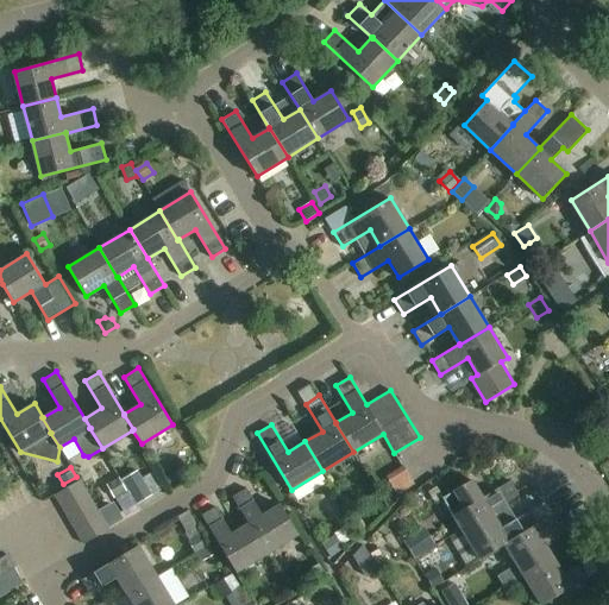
[(121,478),(129,491),(136,503),(151,495),(136,470),(121,478)]
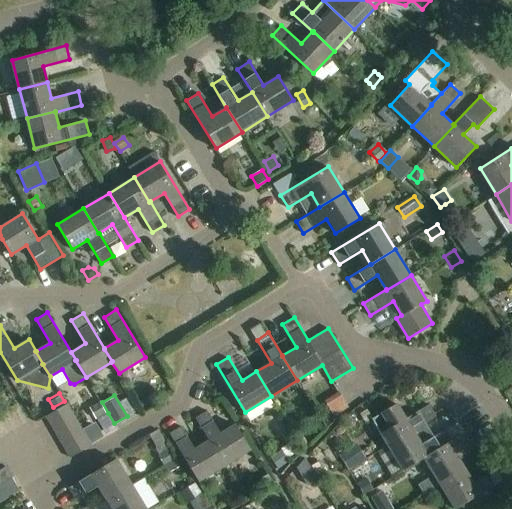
[(108,413),(102,402),(101,400),(90,407),(97,419),(108,413)]
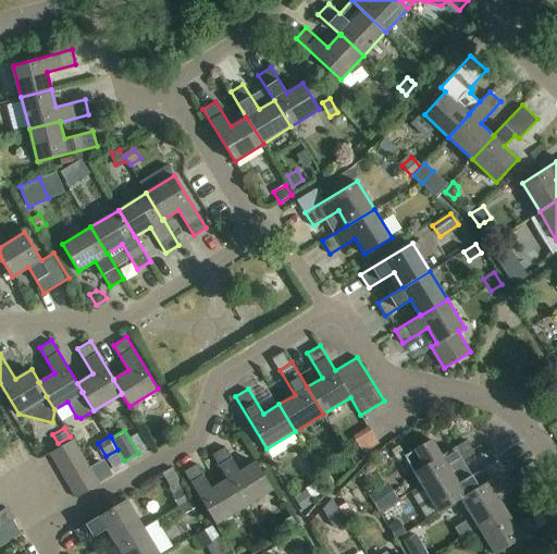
[(57,464),(81,450),(75,439),(50,453),(57,464)]
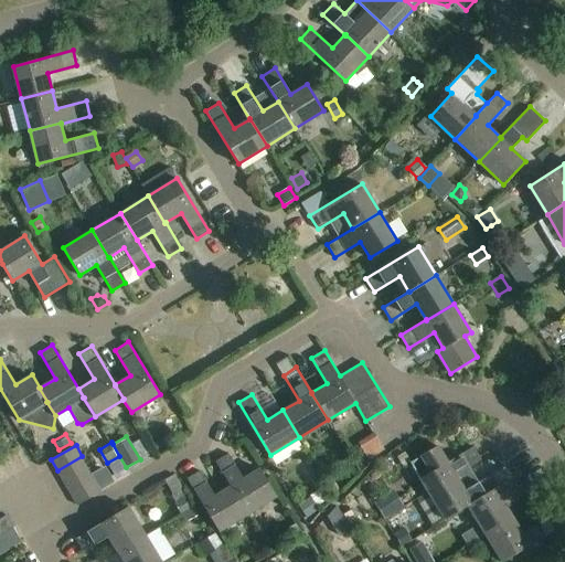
[(456,475),(466,468),(481,458),(473,446),(448,462),(438,445),(411,462),(428,490),(455,475),(456,475)]
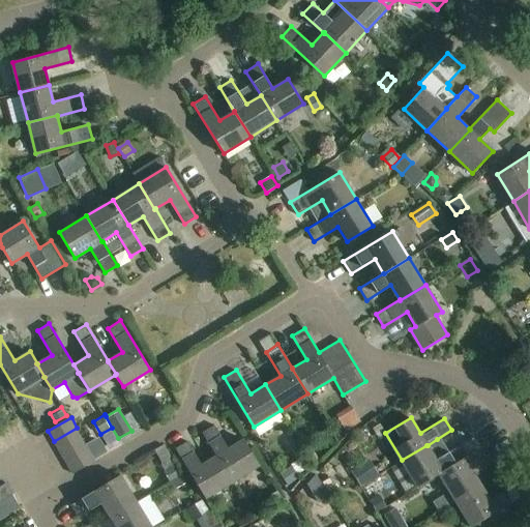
[(202,432),(216,456),(217,456),(233,481),(260,465),(244,439),(229,448),(214,425),(202,432)]
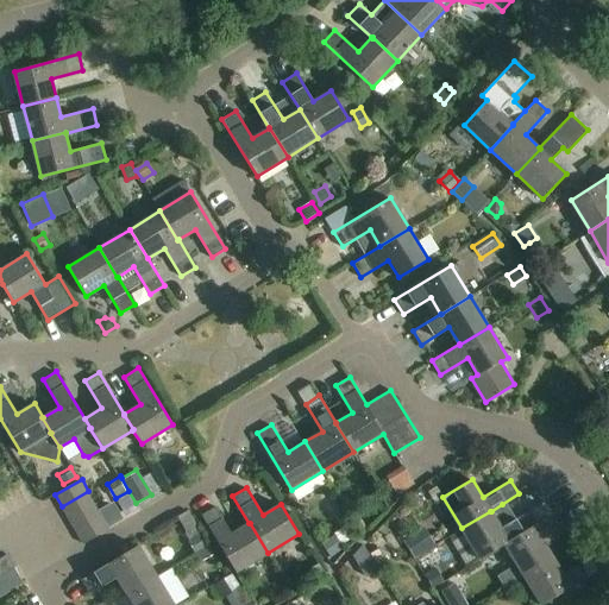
[(62,506),(69,518),(95,503),(88,491),(62,506)]
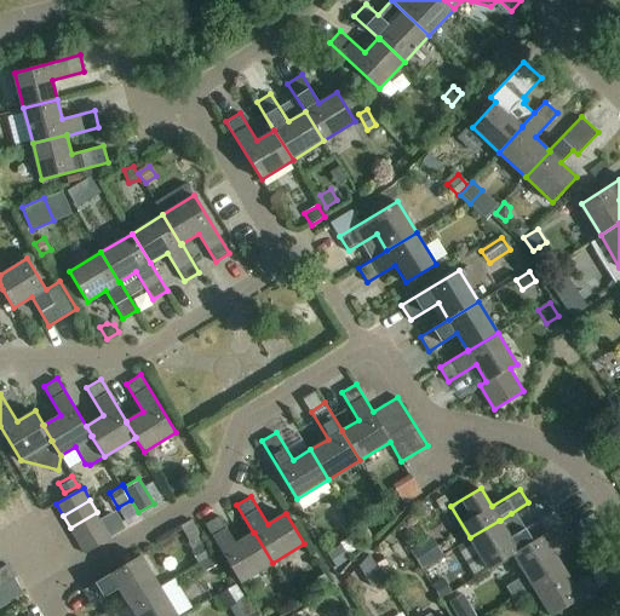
[(70,528),(78,540),(104,524),(97,512),(70,528)]
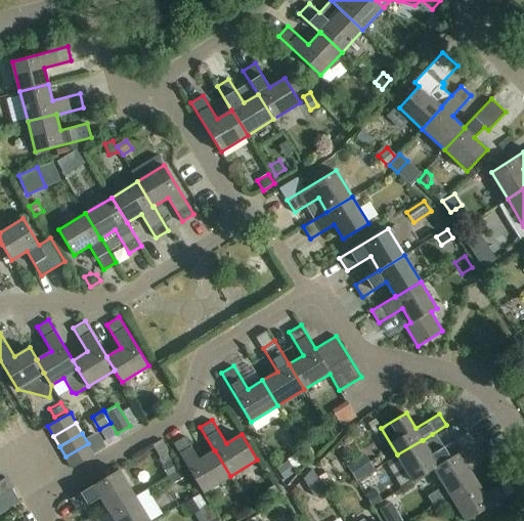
[(439,449),(432,434),(423,440),(422,440),(397,454),(413,481),(434,469),(462,450),(455,439),(439,449)]
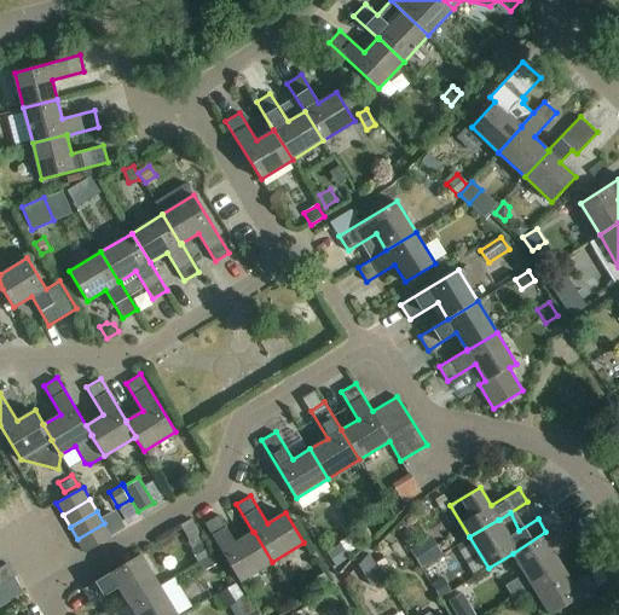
[(254,532),(253,532),(236,543),(219,514),(204,522),(241,580),(272,562),(254,532)]
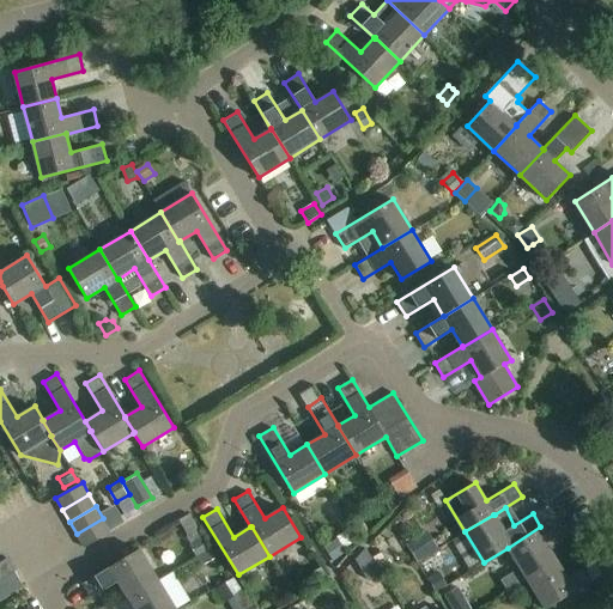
[(540,527),(508,548),(520,567),(502,579),(508,589),(527,578),(556,560),(546,542),(574,525),(565,511),(540,527)]
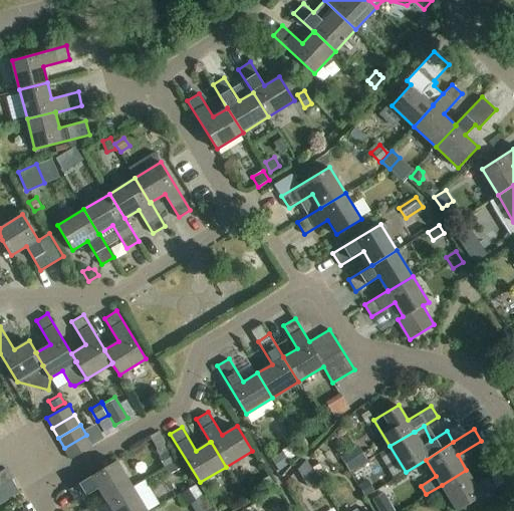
[(158,454),(164,464),(165,465),(167,464),(175,459),(169,448),(158,431),(150,436),(155,443),(153,443),(159,454),(158,454)]
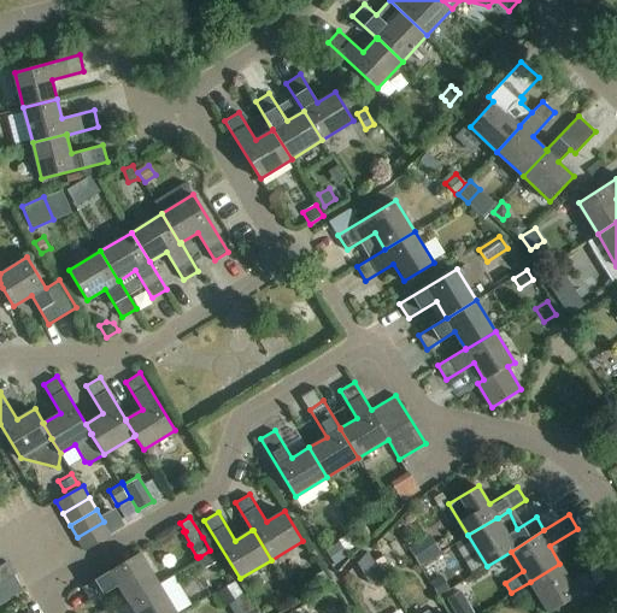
[(112,536),(104,522),(77,537),(86,552),(112,536)]
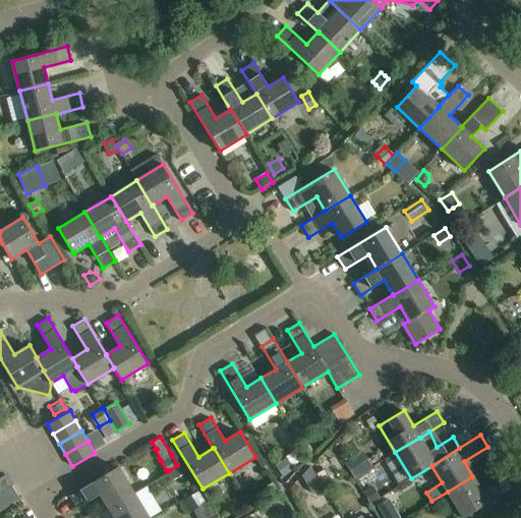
[(358,454),(345,462),(350,470),(354,477),(365,470),(367,468),(358,454)]
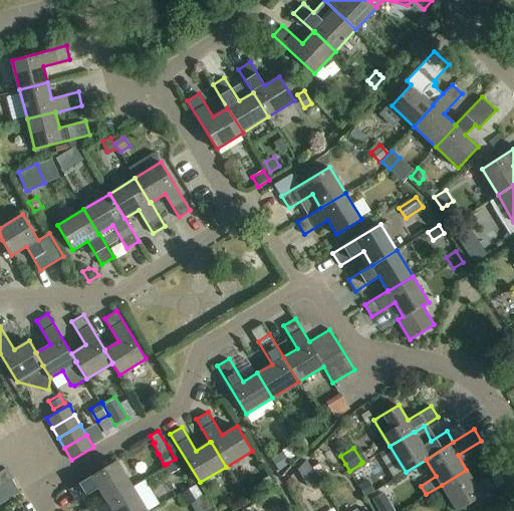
[(272,460),(275,464),(279,469),(286,464),(289,462),(282,452),(272,460)]
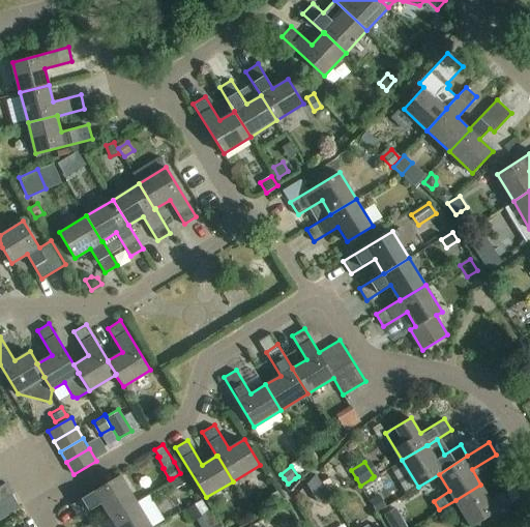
[(316,472),(311,478),(307,484),(317,500),(329,494),(320,478),(316,472)]
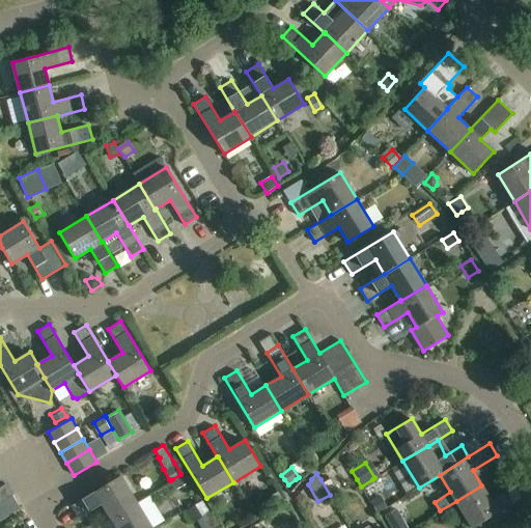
[(173,479),(170,481),(175,490),(187,482),(185,479),(182,474),(173,479)]
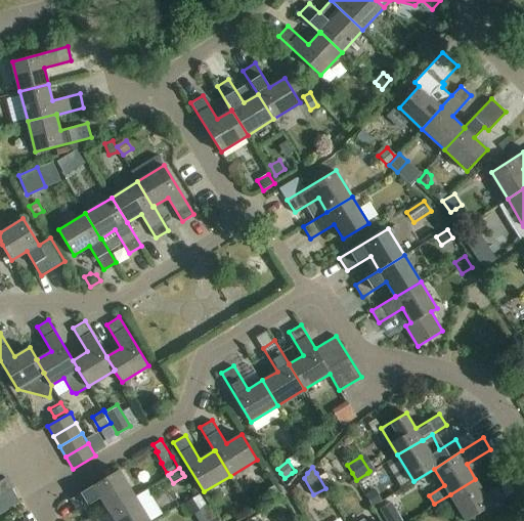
[(101,496),(110,511),(135,495),(119,469),(70,498),(77,511),(101,496)]
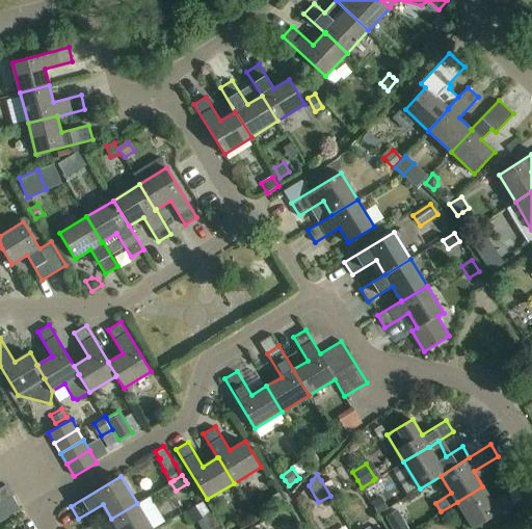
[(328,480),(324,483),(330,494),(338,490),(331,480),(331,479),(328,480)]
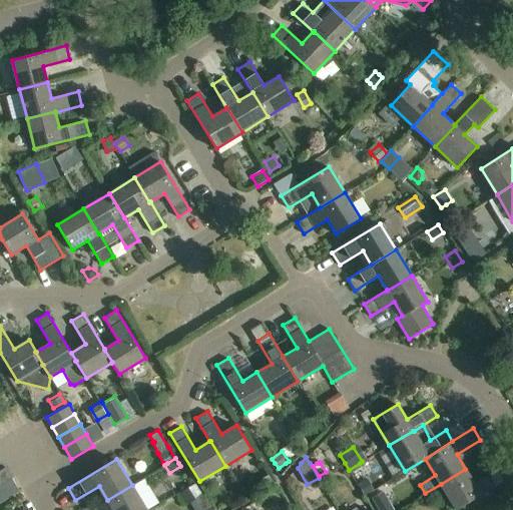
[(0,485),(13,478),(6,466),(0,469),(0,485)]
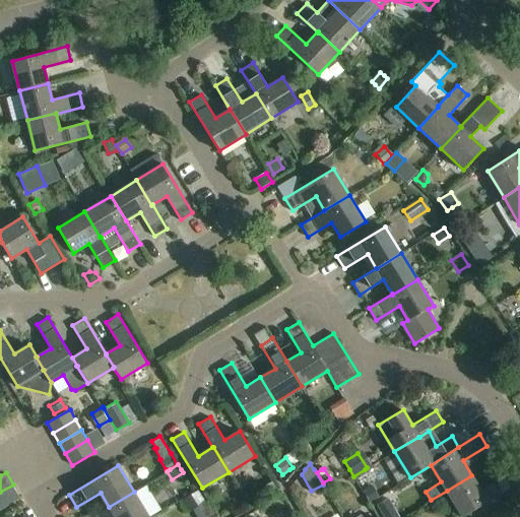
[(480,490),(471,475),(447,491),(462,516),(512,488),(504,475),(480,490)]
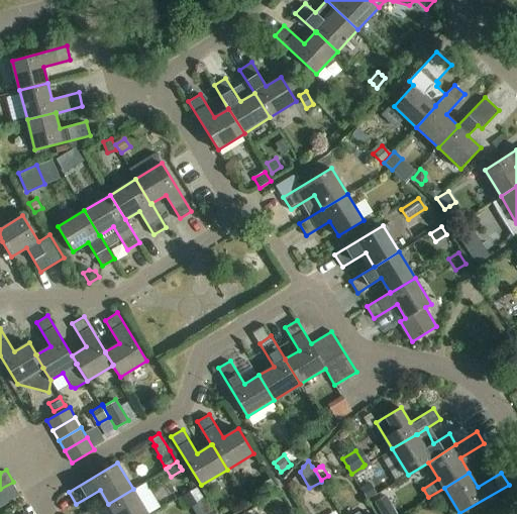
[(368,484),(360,488),(368,499),(369,498),(372,496),(375,495),(372,490),(368,484)]
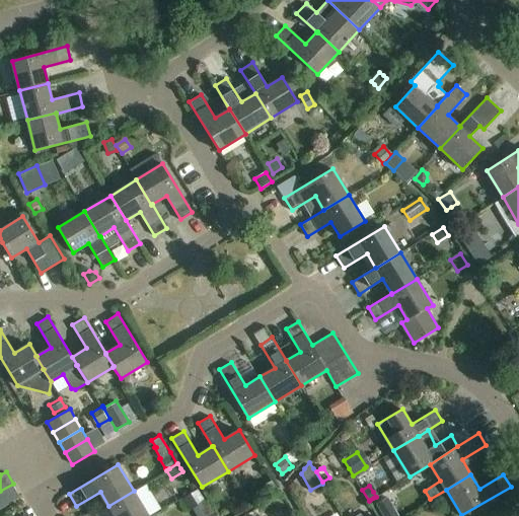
[(182,498),(190,510),(205,500),(198,488),(182,498)]
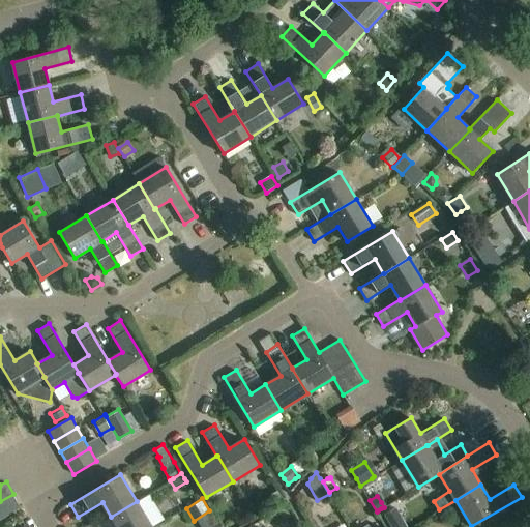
[(151,526),(137,501),(111,517),(93,526),(151,526)]
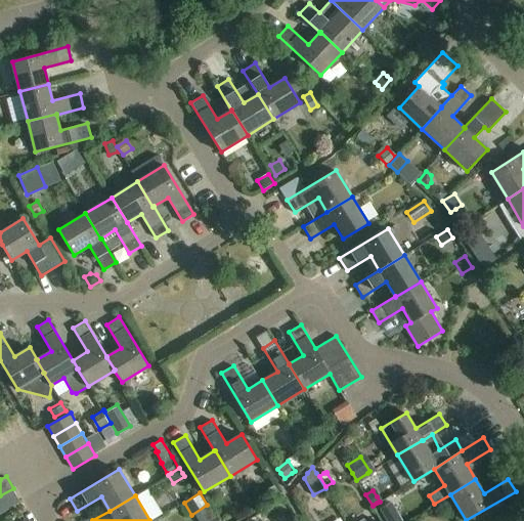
[(392,502),(380,509),(383,513),(387,520),(403,520),(394,505),(392,502)]
